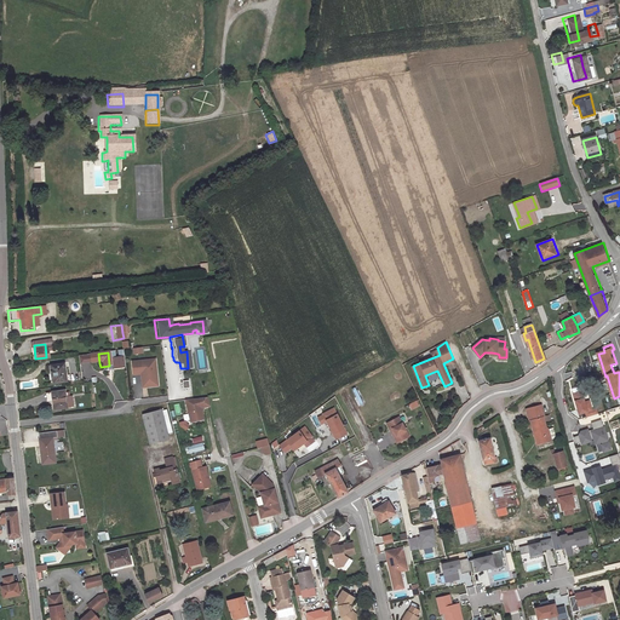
[(98,354),(87,355),(89,365),(99,363),(98,354)]
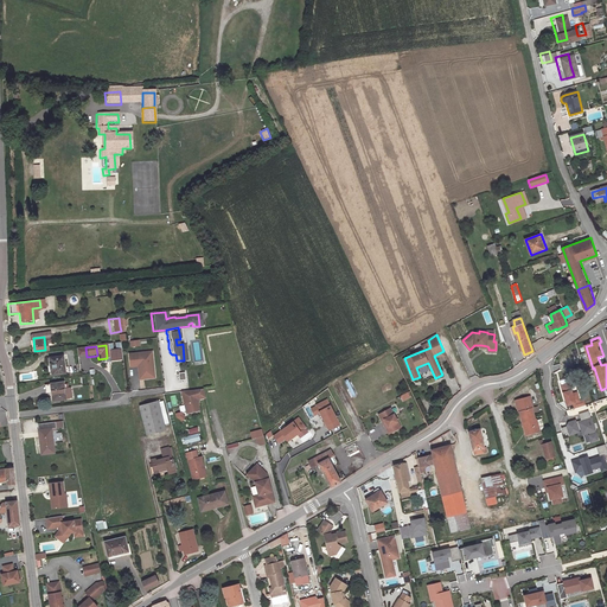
[(135,366),(140,365),(141,379),(152,378),(149,352),(126,355),(128,368),(135,366)]
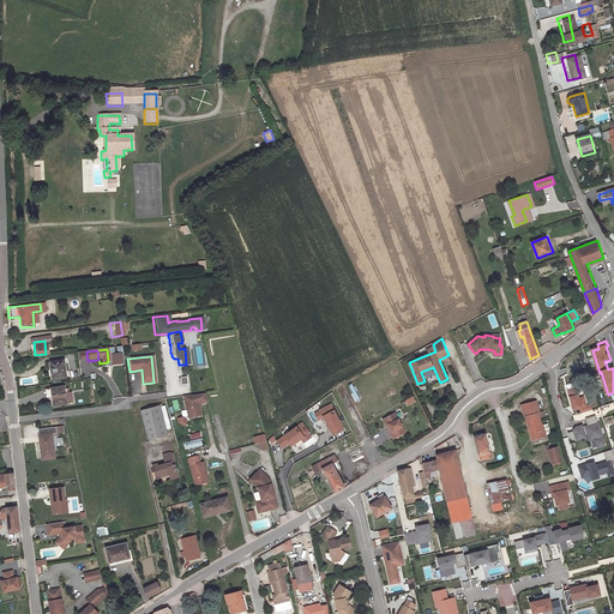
[(60,362),(46,365),(48,381),(62,379),(60,362)]
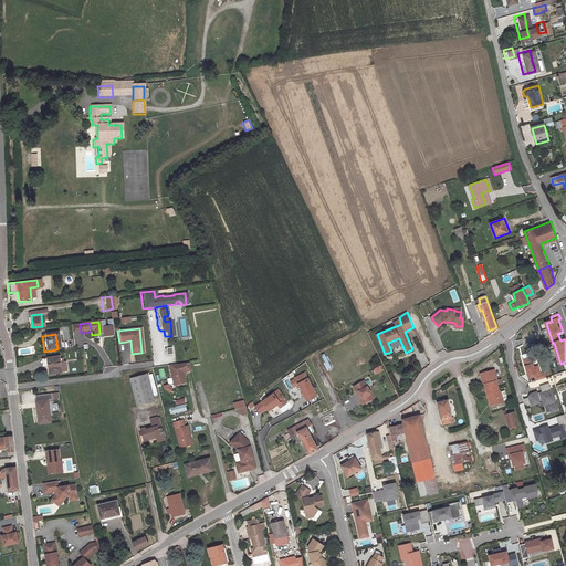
[(42,359),(43,375),(64,373),(63,363),(58,363),(56,358),(42,359)]
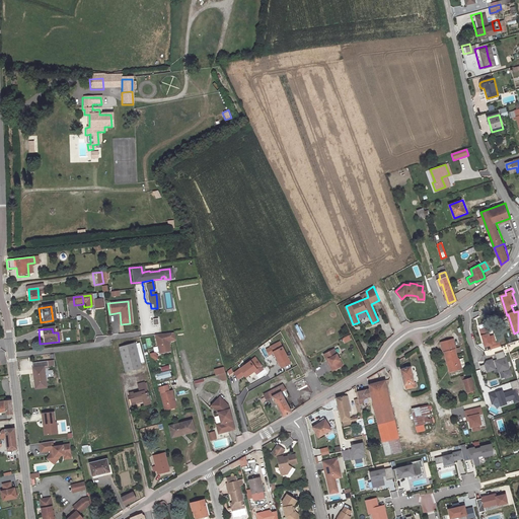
[(494,337),(491,338),(488,328),(480,330),(486,348),(492,346),(493,350),(502,347),(500,343),(497,344),(494,337)]
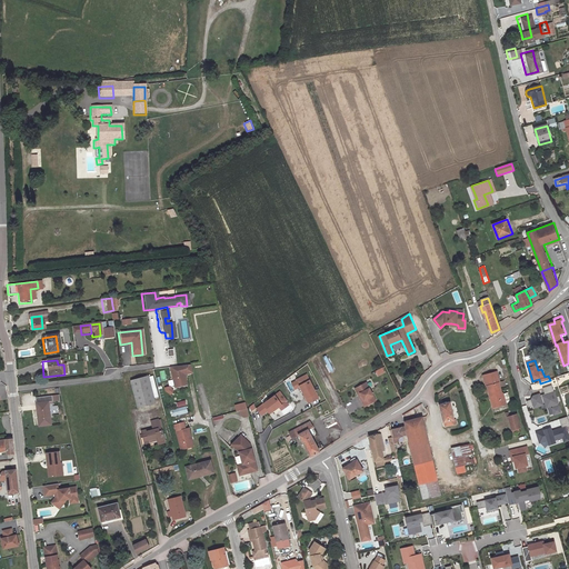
[(187,365),(168,367),(172,387),(183,385),(181,375),(189,373),(187,365)]
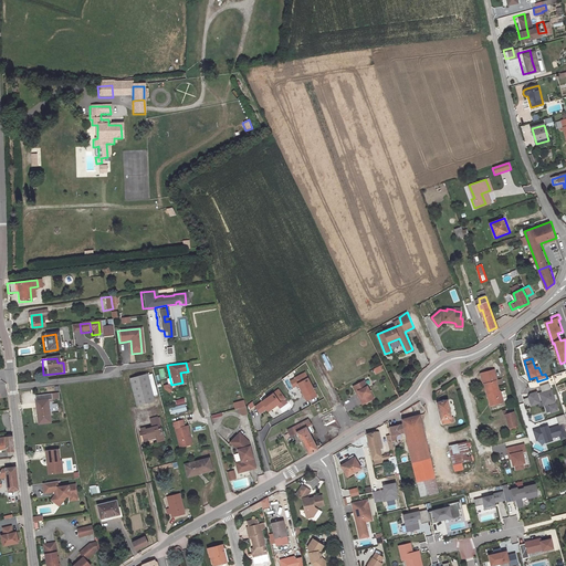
[(373,369),(376,375),(383,370),(379,366),(373,369)]
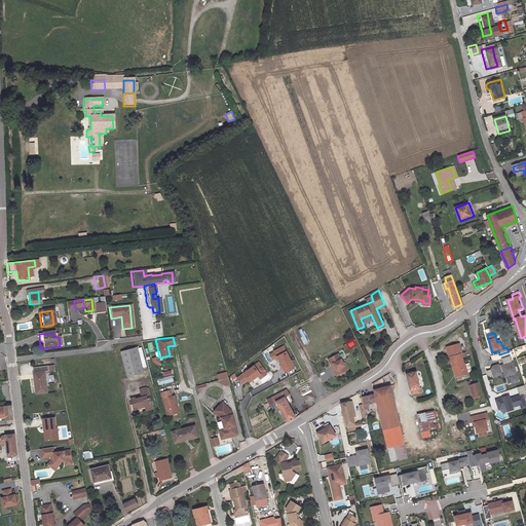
[(453,358),(455,367),(458,366),(460,370),(458,371),(460,377),(471,374),(471,372),(474,372),(472,364),(468,366),(467,365),(465,364),(464,361),(463,354),(462,350),(460,344),(449,347),(452,358),(453,358)]
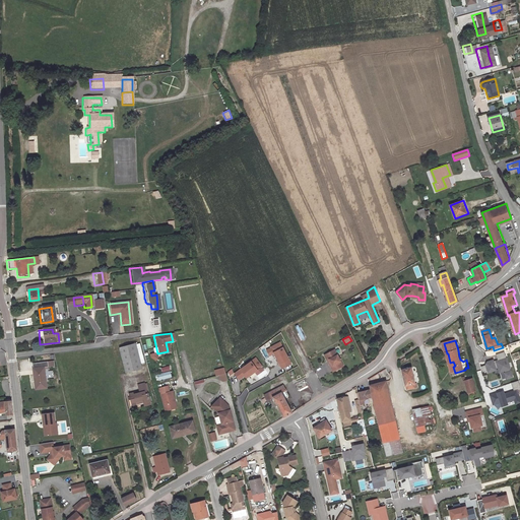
[(136,343),(118,346),(122,370),(140,366),(136,343)]
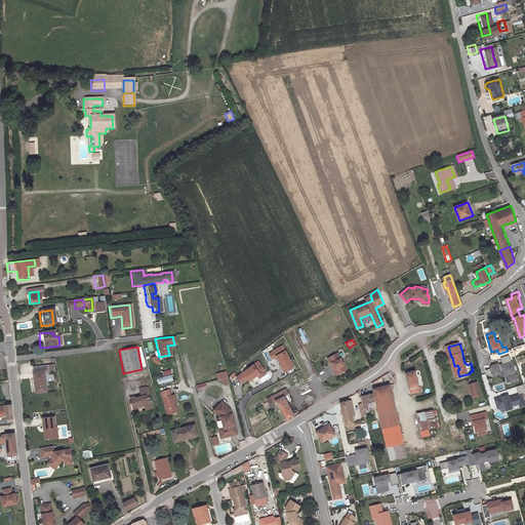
[(280,372),(289,368),(278,347),(270,352),(266,355),(268,360),(273,357),(280,372)]
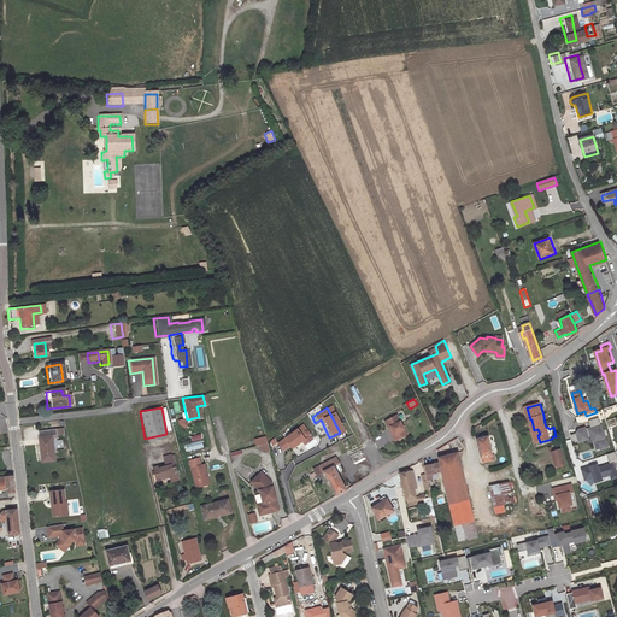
[(395,416),(382,422),(393,441),(405,434),(395,416)]
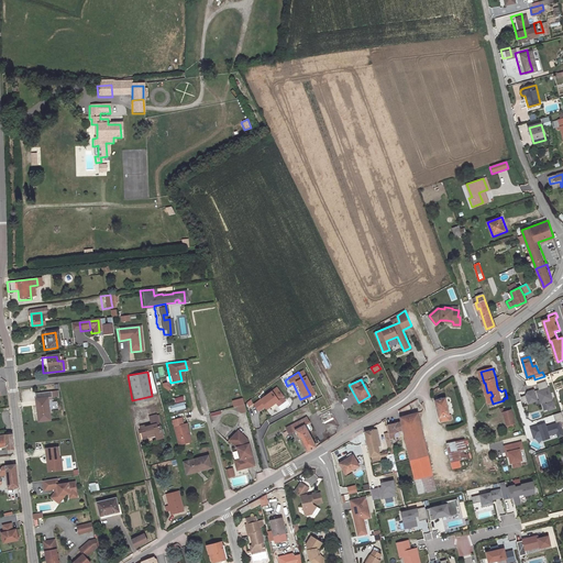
[(523,405),(529,403),(530,405),(539,403),(539,401),(541,400),(542,405),(548,404),(548,406),(547,406),(549,412),(555,410),(548,383),(539,386),(540,393),(541,393),(537,395),(536,394),(536,392),(529,394),(527,397),(522,398),(523,405)]
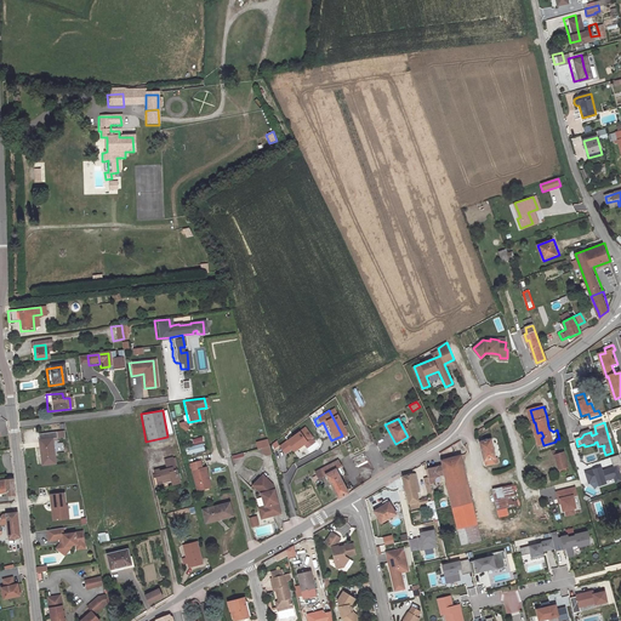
[(301,429),(275,448),(280,454),(288,449),(290,451),(300,444),(302,448),(309,443),(307,439),(308,439),(301,429)]
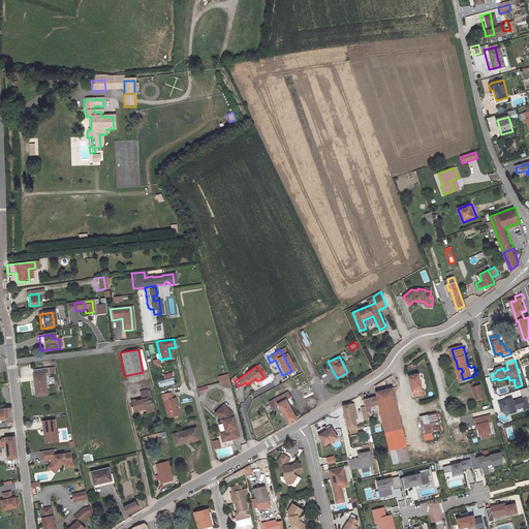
[(31,370),(34,397),(45,396),(43,374),(42,369),(31,370)]
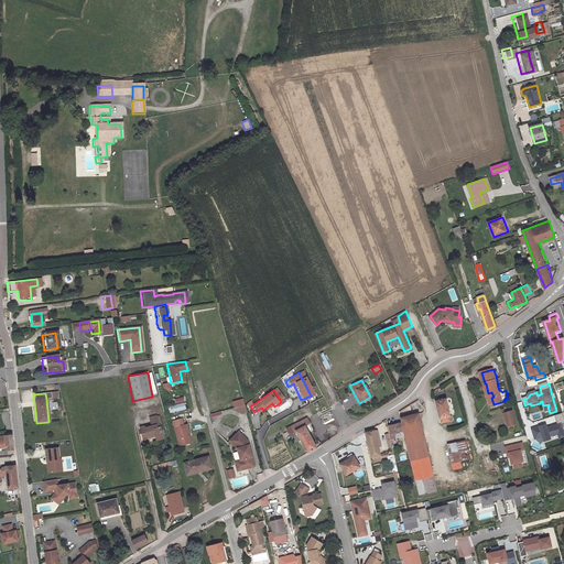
[(280,407),(282,411),(291,405),(288,401),(280,407)]
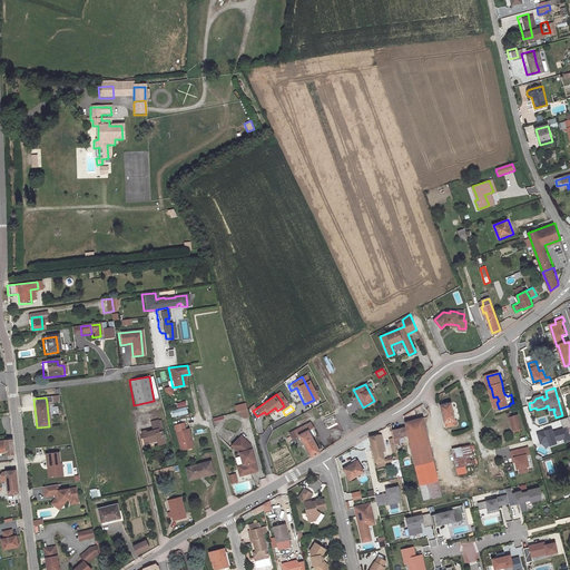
[(449,429),(458,426),(457,422),(452,405),(442,408),(445,425),(448,424),(449,429)]
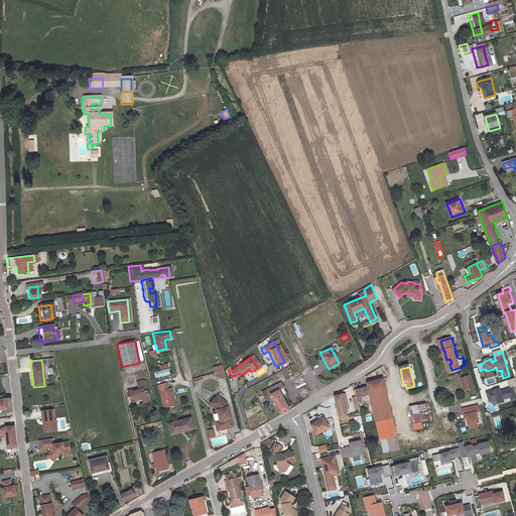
[(470,377),(462,379),(466,391),(467,391),(467,393),(470,393),(469,390),(474,389),(470,377)]
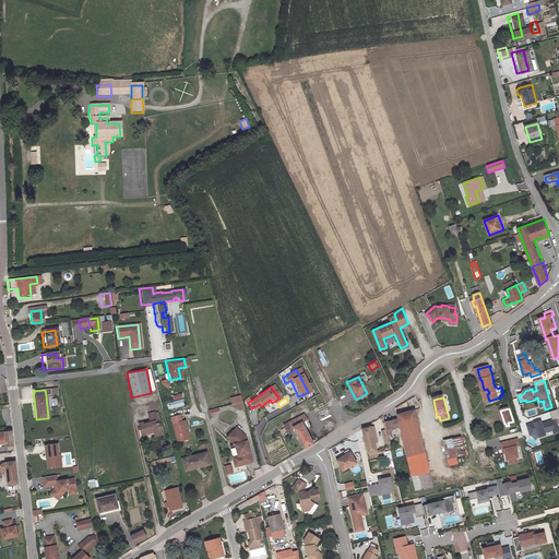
[(554,421),(543,425),(542,421),(527,426),(531,436),(538,433),(539,438),(544,437),(543,433),(550,431),(552,436),(558,433),(556,426),(558,424),(558,409),(550,413),(554,421)]
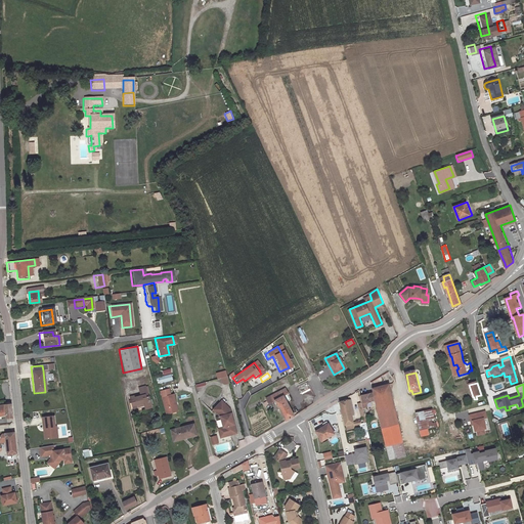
[(375,391),(375,393),(377,401),(385,432),(401,428),(391,386),(375,391)]
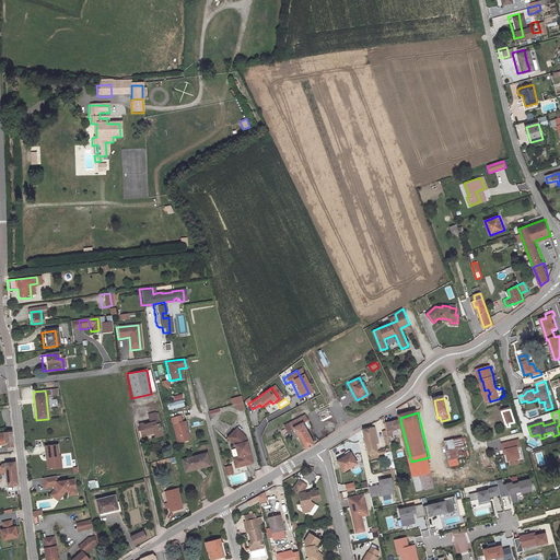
[(153,436),(160,434),(158,423),(156,424),(154,413),(147,415),(148,421),(143,422),(136,423),(139,435),(144,434),(144,432),(151,430),(153,436)]
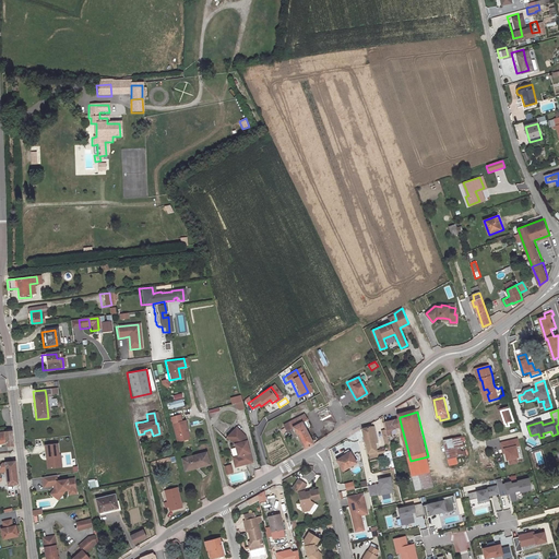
[(300,415),(276,427),(278,431),(286,427),(287,429),(289,428),(300,449),(309,444),(301,429),(305,427),(301,420),(302,420),(300,415)]
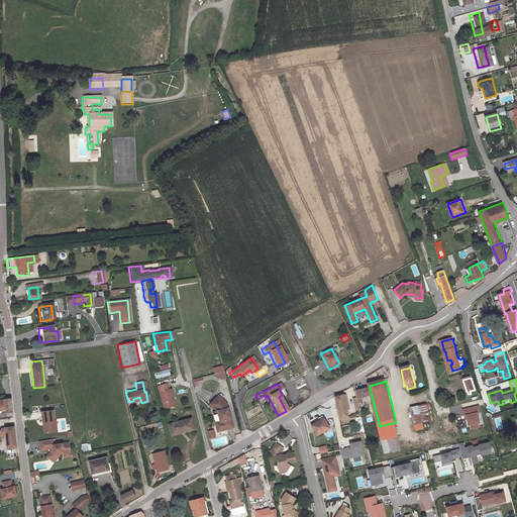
[(166,385),(157,387),(159,394),(168,391),(166,385)]
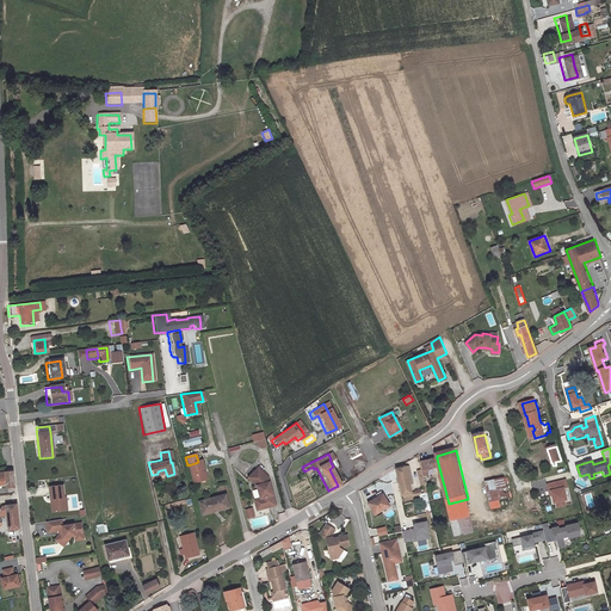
[(429,470),(436,469),(433,460),(424,462),(425,471),(424,471),(424,474),(425,477),(431,476),(429,470)]
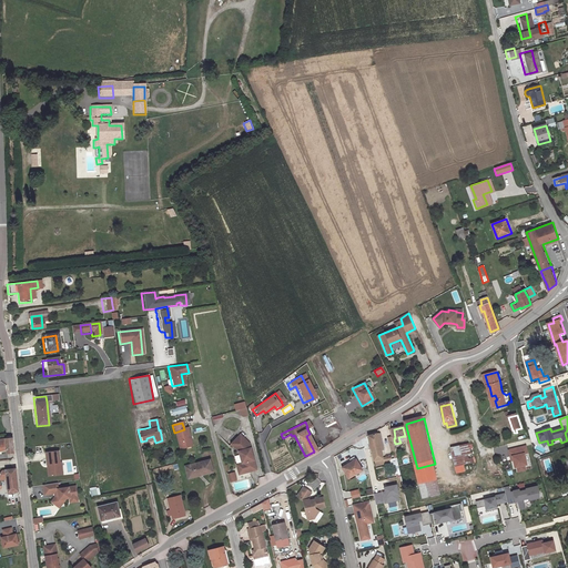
[(193,448),(186,428),(184,429),(174,433),(180,452),(193,448)]
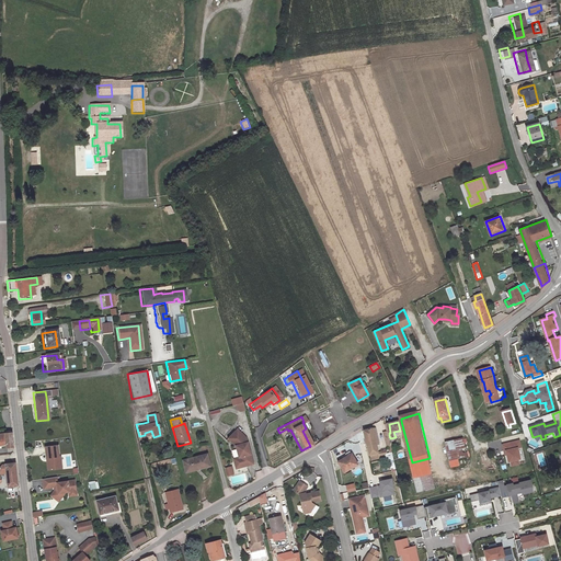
[(374,427),(366,432),(371,457),(371,456),(374,461),(380,459),(379,455),(380,454),(378,447),(375,431),(374,427)]
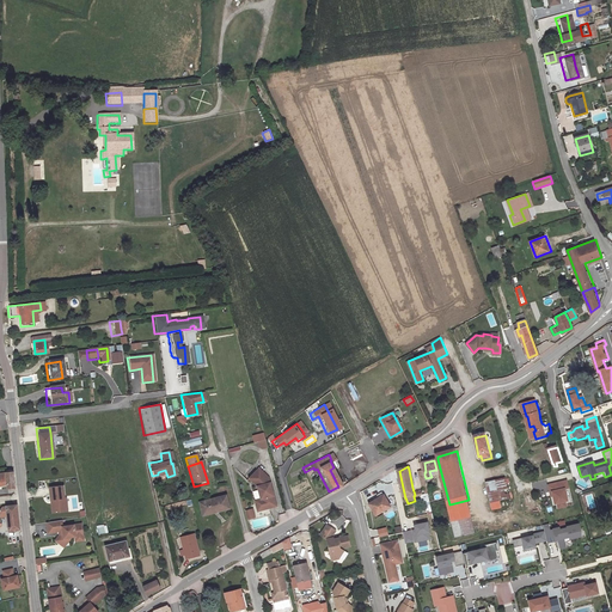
[(261,467),(251,477),(255,481),(259,485),(263,499),(265,508),(279,506),(270,477),(261,467)]
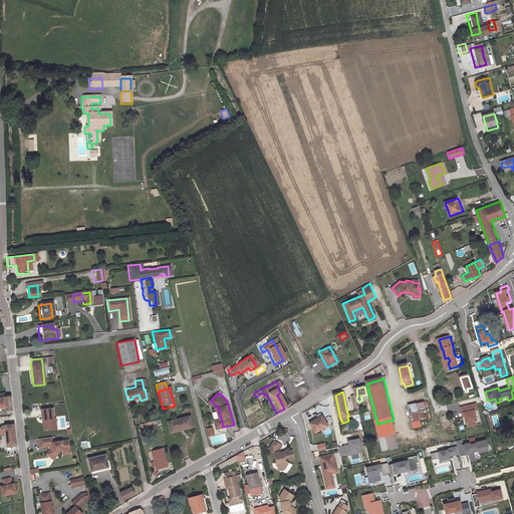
[(4,411),(10,410),(8,397),(3,398),(0,398),(0,405),(3,405),(4,411)]
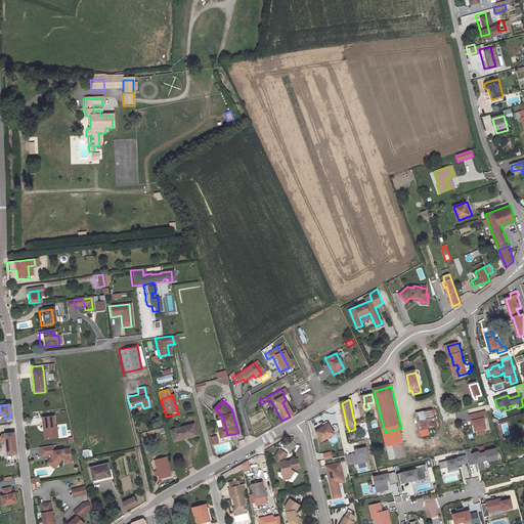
[(421,431),(437,426),(432,408),(417,413),(421,431)]
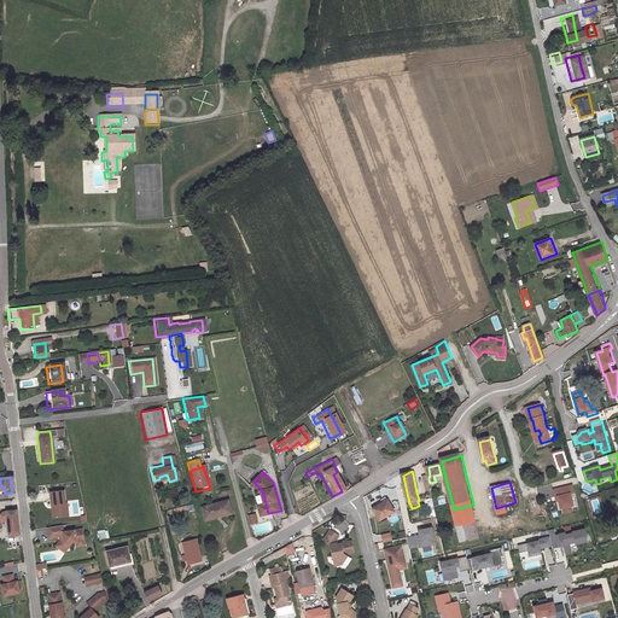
[(573,487),(555,491),(557,499),(559,499),(560,502),(561,511),(564,509),(572,508),(575,507),(571,495),(575,494),(573,487)]
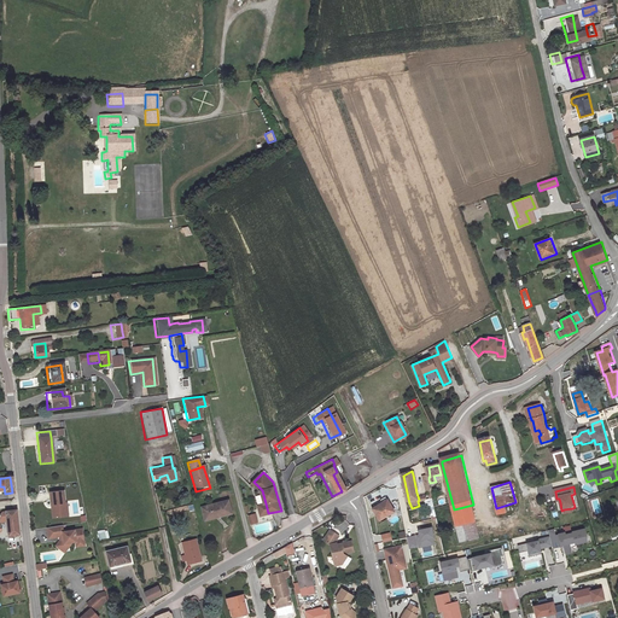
[(62,491),(48,493),(50,505),(52,505),(53,518),(64,517),(63,508),(65,508),(65,503),(63,503),(62,491)]
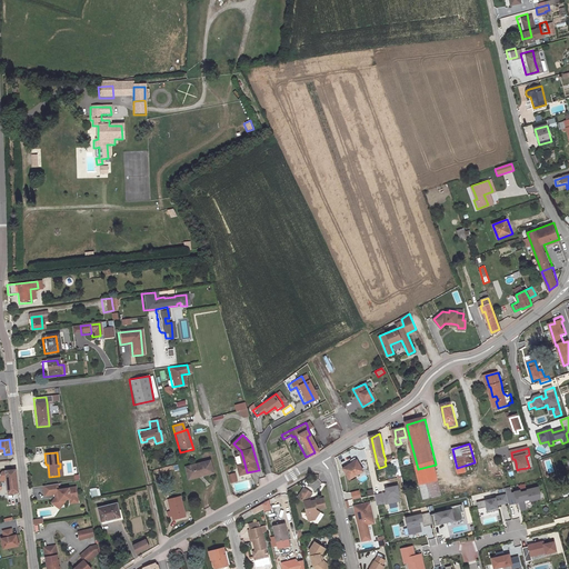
[(497,458),(486,460),(488,475),(493,473),(495,478),(500,477),(497,458)]
